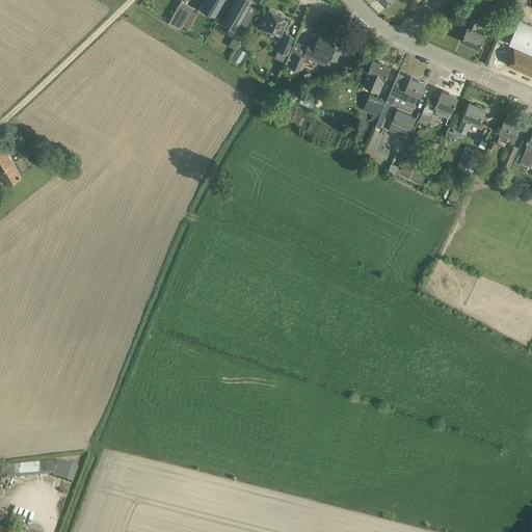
[(152,0),(143,0),(142,3),(160,15),(164,7),(152,0)]
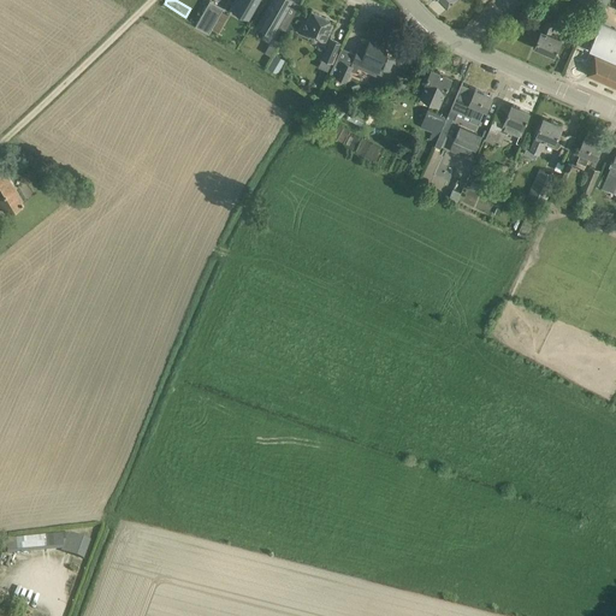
[(209,0),(208,0),(195,25),(208,34),(211,28),(218,17),(221,11),(223,7),(209,0)]
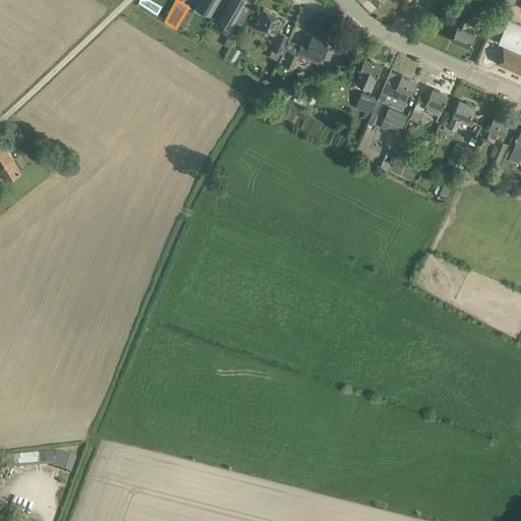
[(213,9),(218,0),(199,0),(197,3),(206,7),(207,5),(213,9)]
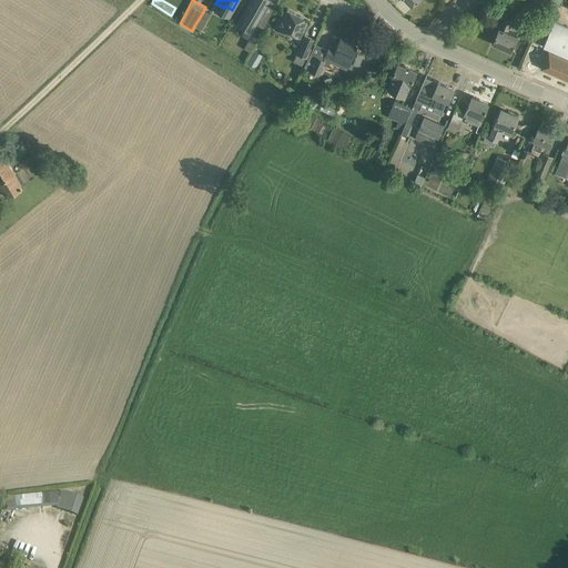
[(247,0),(237,19),(254,28),(256,24),(261,27),(263,28),(271,13),(269,11),(265,9),(270,0),(247,0)]
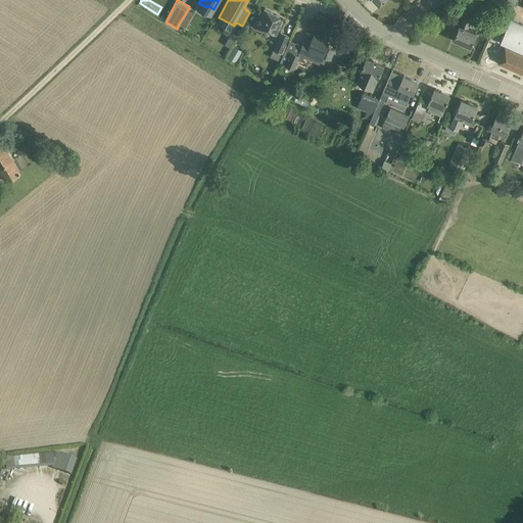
[(516,0),(506,0),(502,8),(506,10),(508,14),(514,12),(511,6),(513,3),(515,4),(516,0)]
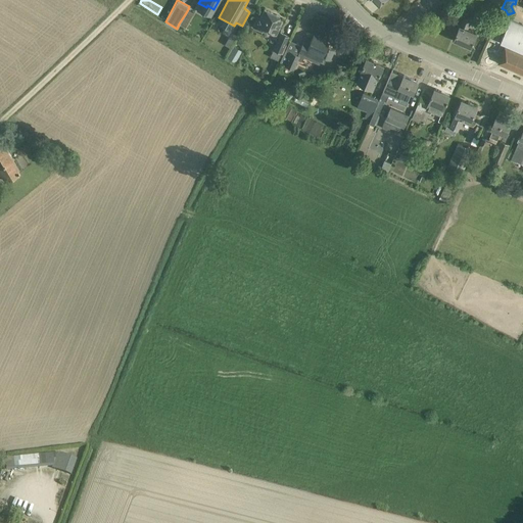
[(188,9),(185,14),(190,17),(193,12),(188,9)]
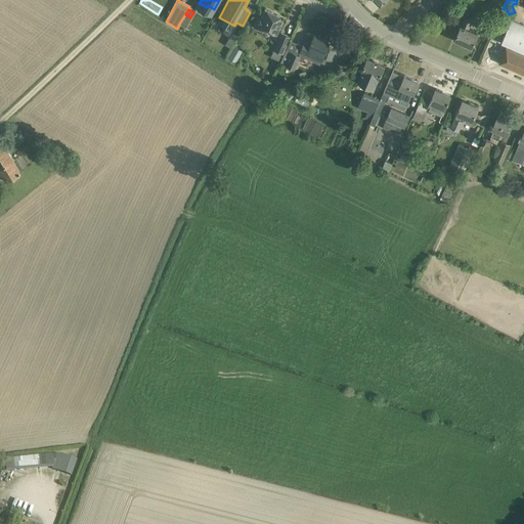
[(259,16),(255,26),(254,28),(262,31),(263,29),(276,34),(282,20),(278,18),(280,16),(264,9),(261,17),(259,16)]
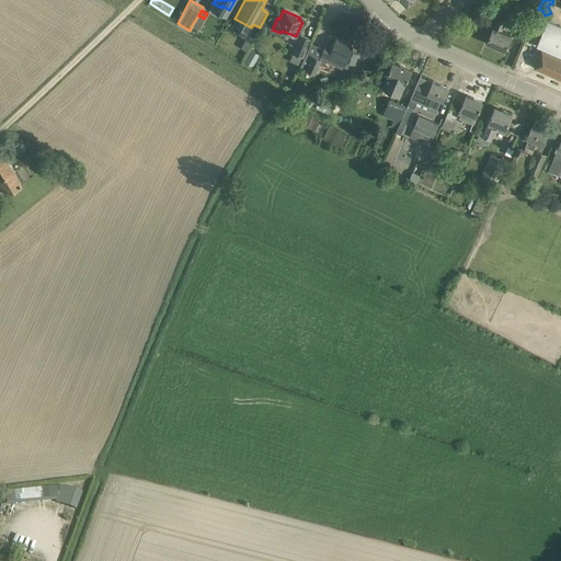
[(494,27),(488,43),(489,41),(495,44),(494,45),(506,50),(513,35),(502,31),(505,23),(497,20),(494,27)]
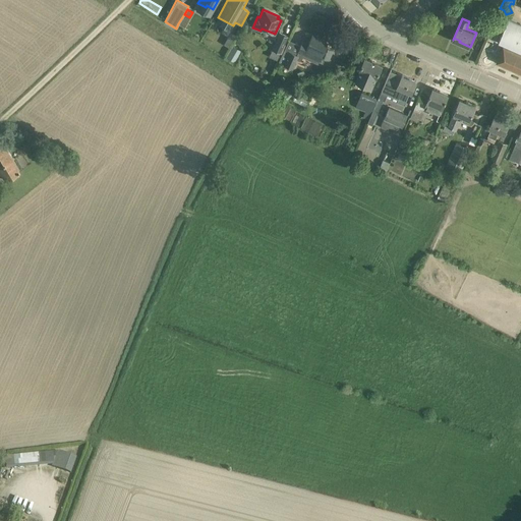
[(493,22),(485,19),(479,32),(486,36),(493,22)]
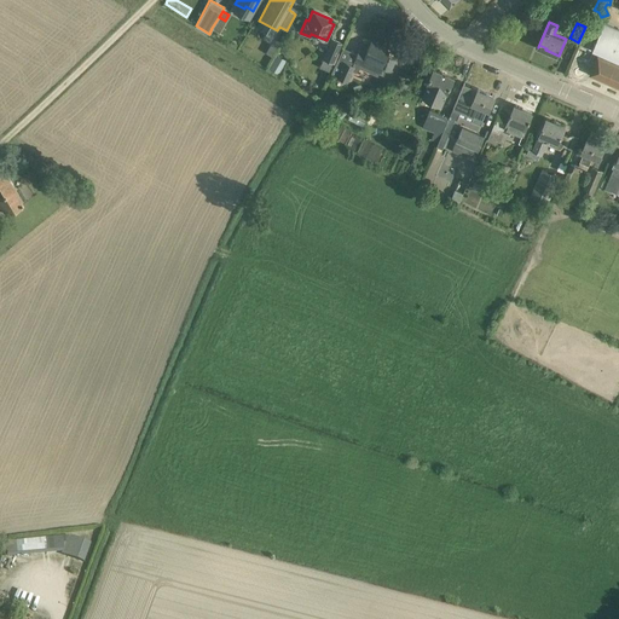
[(618,30),(605,24),(597,40),(594,50),(601,52),(591,74),(618,86),(618,30)]
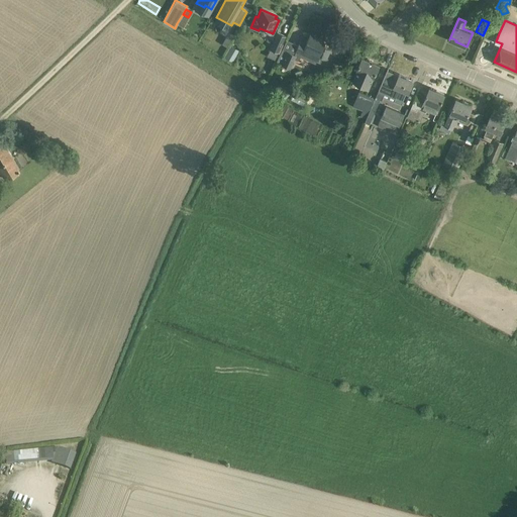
[(227,46),(233,34),(228,31),(222,43),(227,46)]
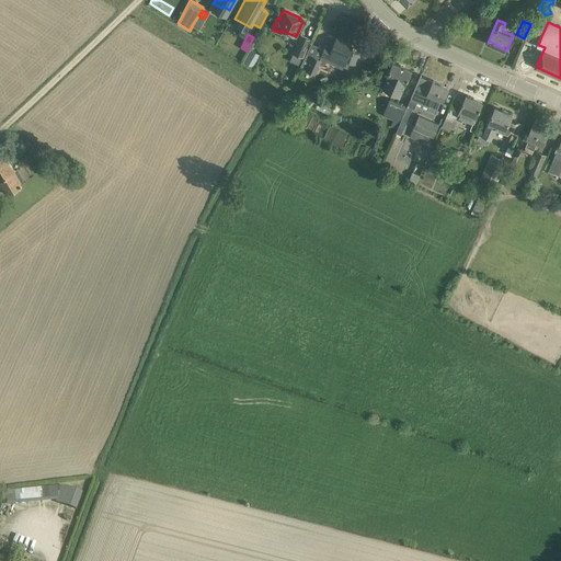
[(300,35),(296,45),(305,49),(309,38),(300,35)]
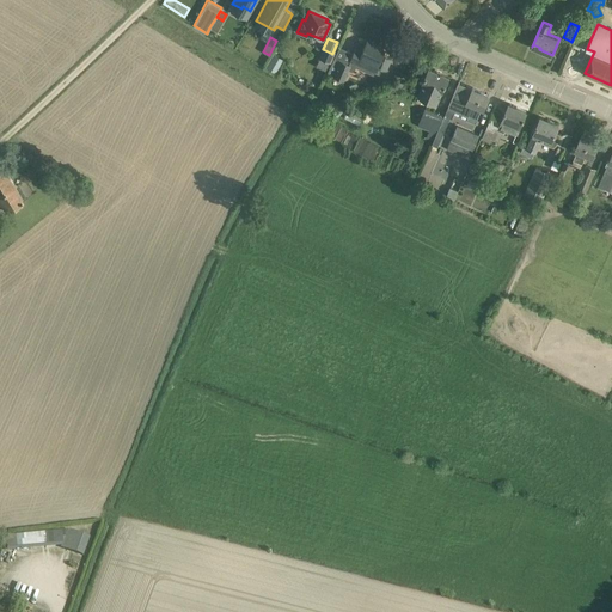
[(356,48),(352,59),(349,61),(379,74),(381,68),(386,71),(391,59),(381,54),(384,50),(374,46),(373,47),(366,43),(362,50),(356,48)]
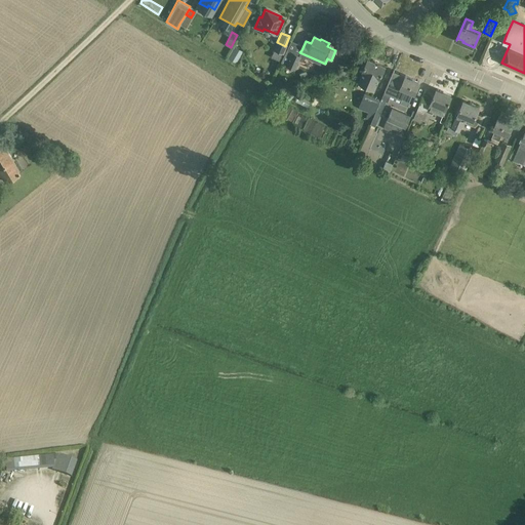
[(282,53),(285,46),(277,42),(274,49),(282,53)]
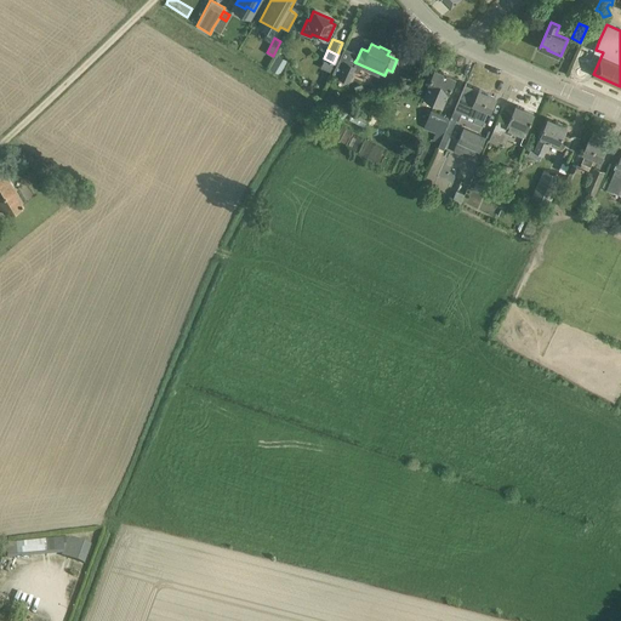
[(336,64),(331,74),(339,77),(348,81),(353,72),(355,66),(353,64),(345,62),(339,58),(336,64)]
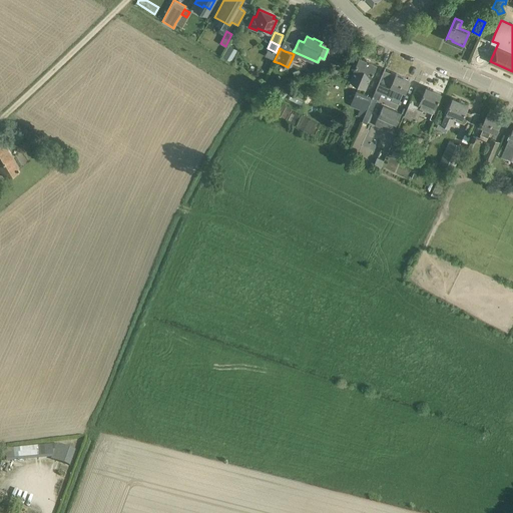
[(360,58),(356,67),(350,80),(367,88),(372,76),(372,77),(377,65),(360,58)]
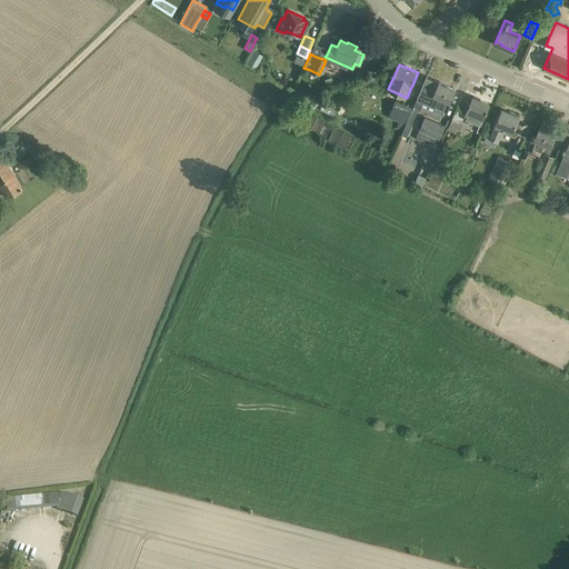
[(417,100),(421,101),(436,108),(433,112),(442,116),(448,101),(450,102),(456,89),(440,82),(439,83),(427,78),(417,100)]
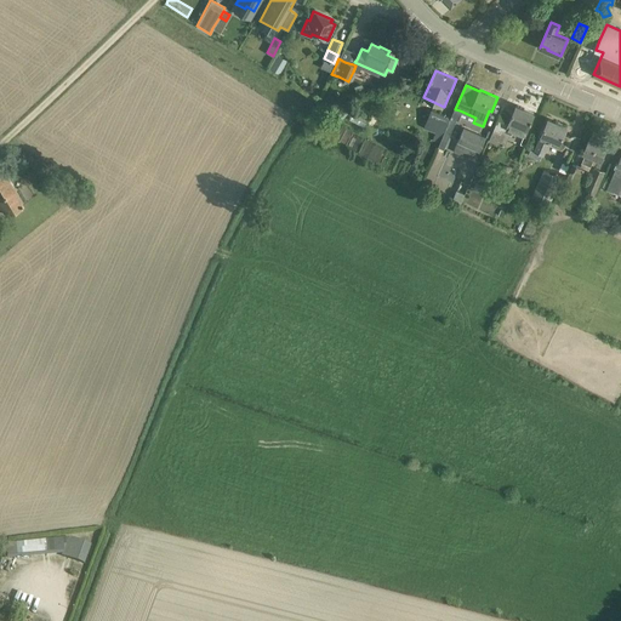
[(517,106),(512,117),(508,124),(506,123),(506,121),(499,119),(490,140),(505,146),(510,134),(512,135),(513,131),(525,136),(533,119),(535,113),(517,106)]
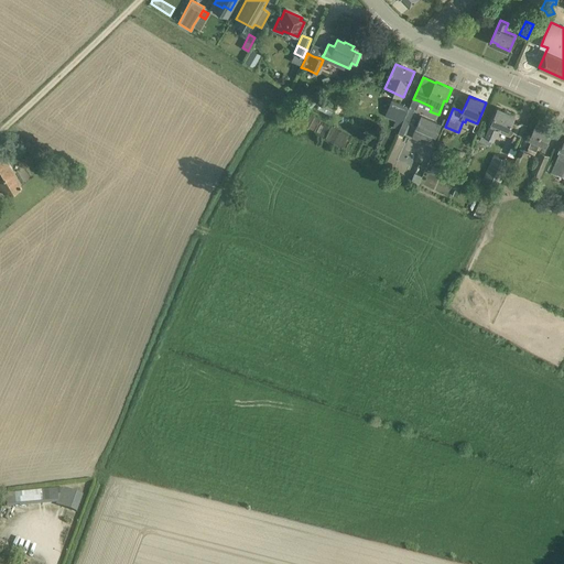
[(386,116),(402,123),(409,108),(392,100),(386,116)]
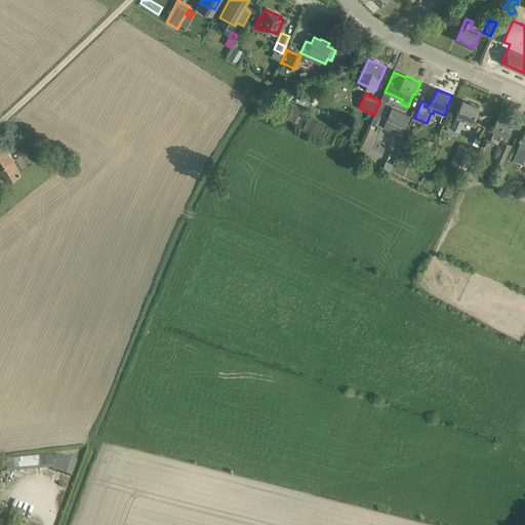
[(380,101),(374,115),(378,117),(386,99),(381,98),(380,101)]
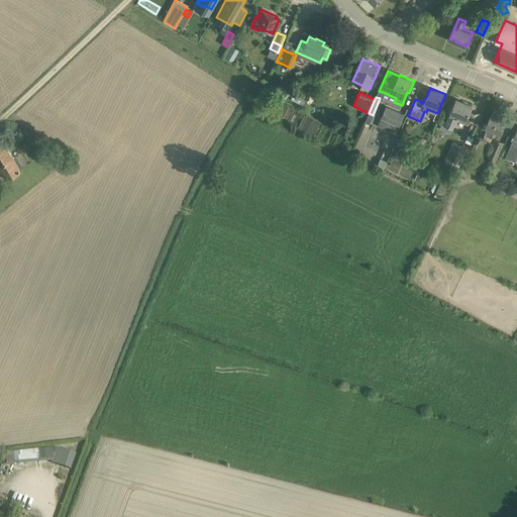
[(456,99),(452,108),(451,112),(449,117),(445,126),(452,129),(456,120),(454,119),(456,114),(459,116),(458,121),(469,125),(474,114),(470,113),(473,106),(462,102),(462,103),(456,100),(457,100),(456,99)]
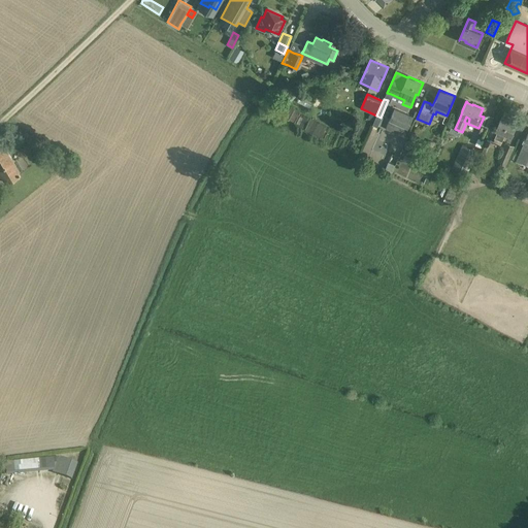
[(394,109),(386,129),(404,137),(414,118),(394,109)]
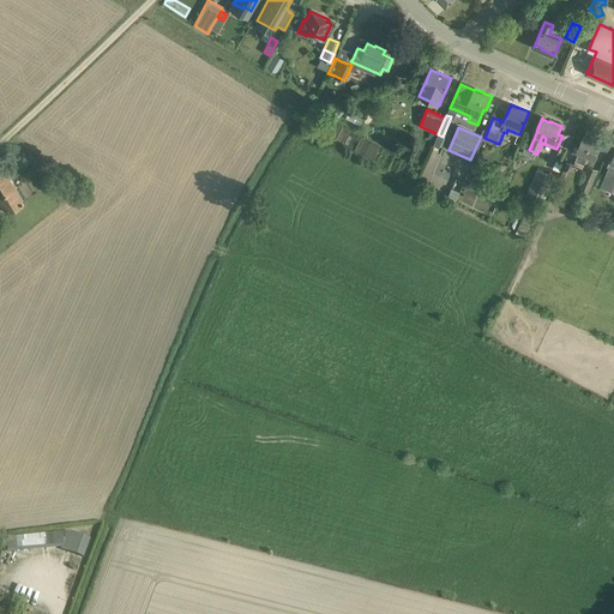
[(584,136),(579,146),(577,151),(579,152),(576,161),(584,164),(588,156),(594,158),(601,143),(584,136)]
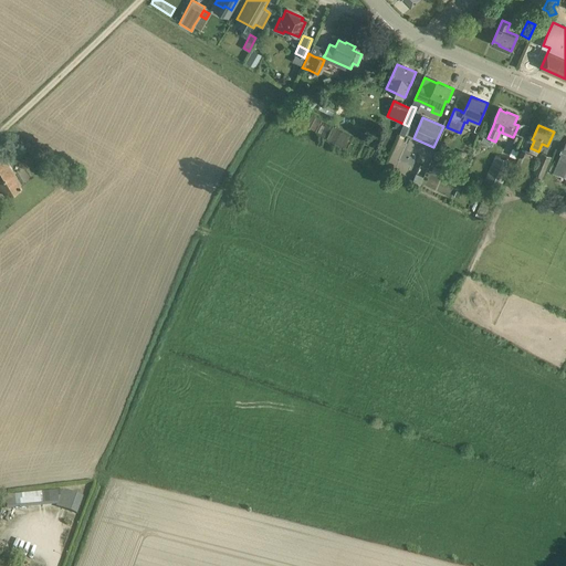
[(565,143),(564,148),(563,149),(565,150),(563,156),(561,155),(553,173),(564,177),(565,170),(565,143)]
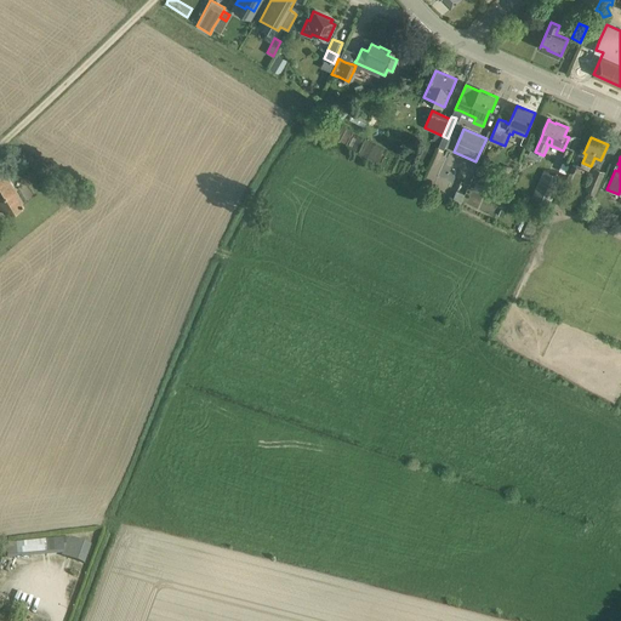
[(594,167),(584,194),(594,198),(605,172),(594,167)]
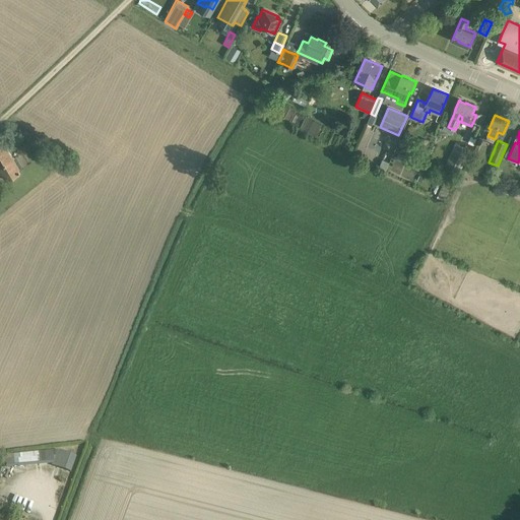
[(11,158),(2,143),(0,144),(0,171),(5,180),(19,173),(11,158)]
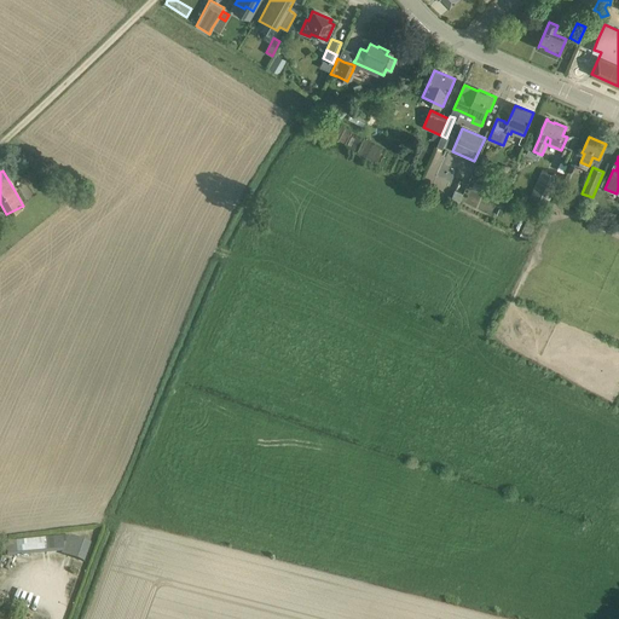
[(543,171),(532,196),(547,203),(557,177),(543,171)]
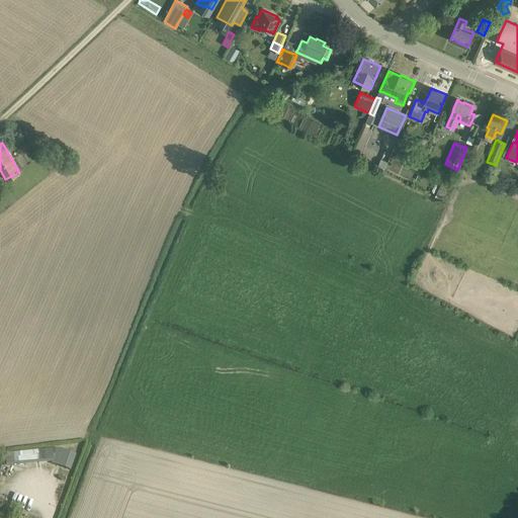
[(8,452),(8,462),(17,462),(24,464),(48,462),(73,469),(77,453),(62,449),(40,450),(39,450),(8,452)]
